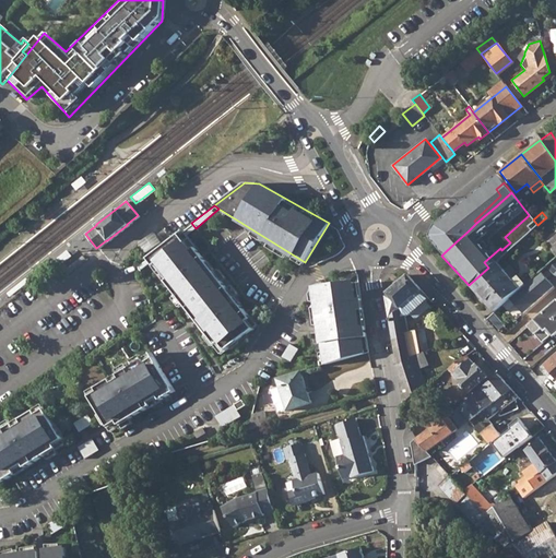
[(428,236),(444,253),(459,239),(468,232),(451,214),(428,236)]
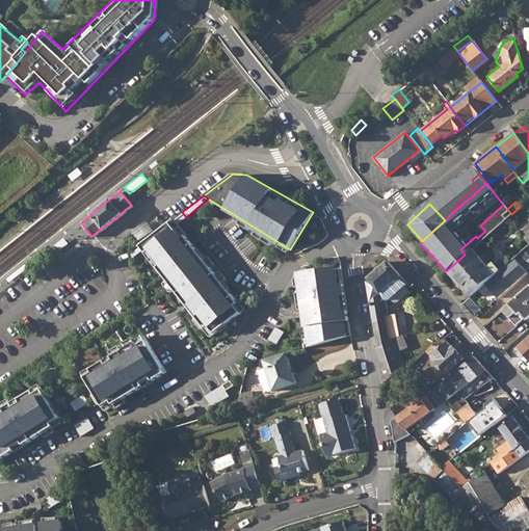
[(505,207),(501,211),(507,218),(511,214),(507,209),(505,207)]
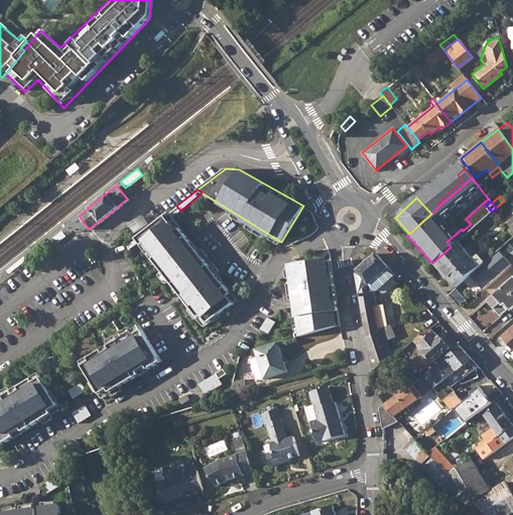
[(140,213),(126,223),(132,233),(147,223),(140,213)]
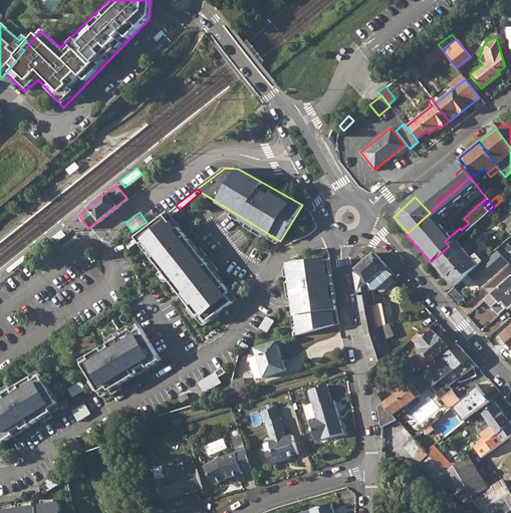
[(167,214),(136,238),(202,325),(235,300),(167,214)]
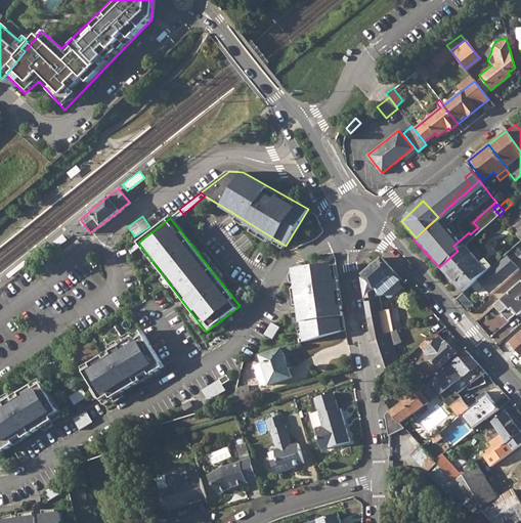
[(520,218),(510,228),(520,240),(520,218)]
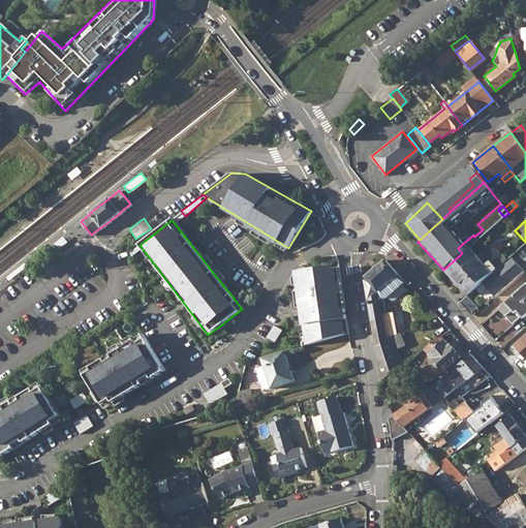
[(462,253),(444,269),(466,294),(480,282),(496,268),(489,260),(483,265),(468,248),(462,253)]
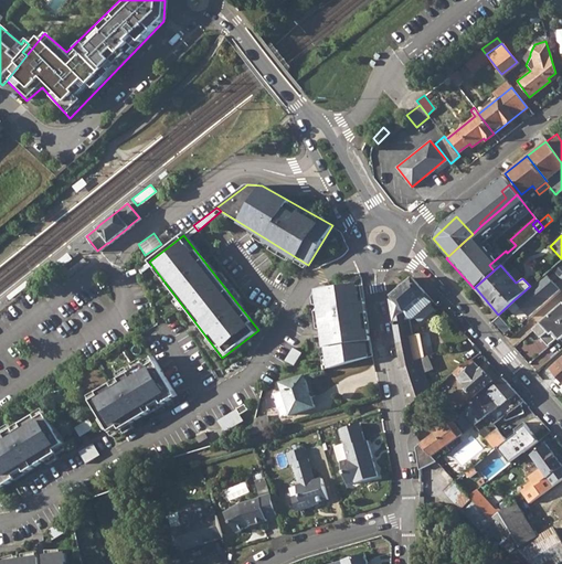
[(530,286),(512,301),(526,316),(557,288),(544,274),(530,286)]
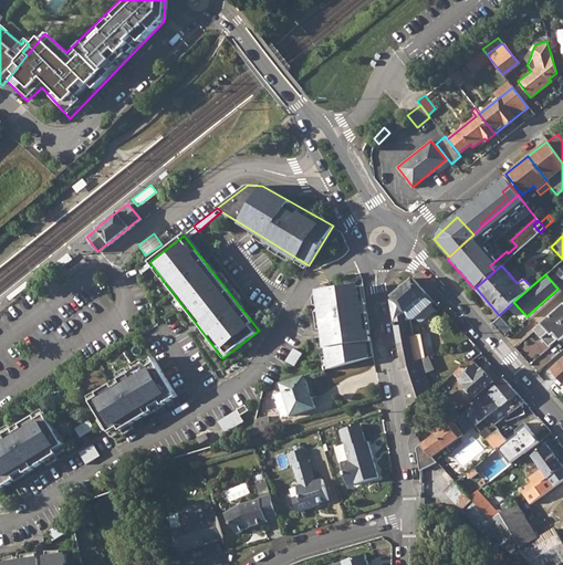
[(358,276),(313,283),(319,317),(323,352),(340,349),(342,363),(369,354),(368,345),(365,320),(358,276)]
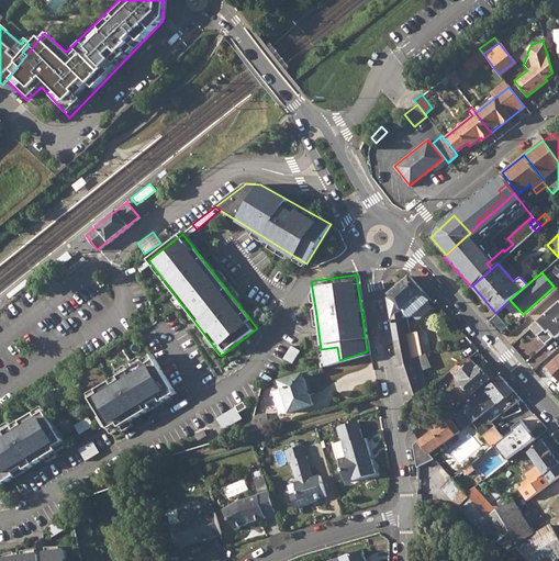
[(409,276),(388,294),(389,296),(386,299),(390,324),(393,340),(397,360),(400,377),(404,395),(405,404),(427,386),(421,370),(431,366),(424,352),(418,355),(415,332),(409,333),(407,328),(406,318),(410,318),(429,301),(409,276)]
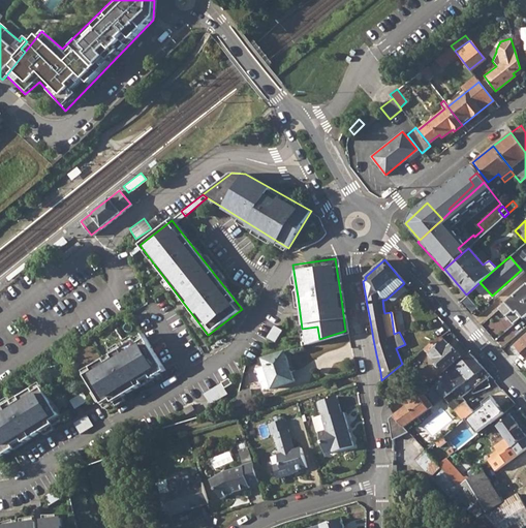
[(298,297),(292,265),(289,265),(294,298),(298,297)]
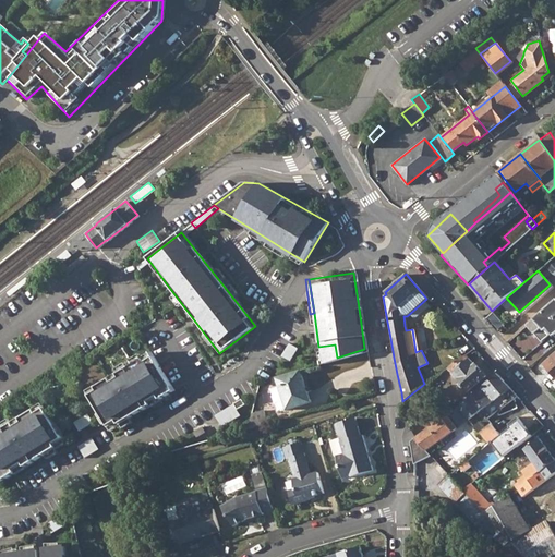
[(426,299),(407,316),(403,316),(405,326),(414,325),(434,307),(426,299)]
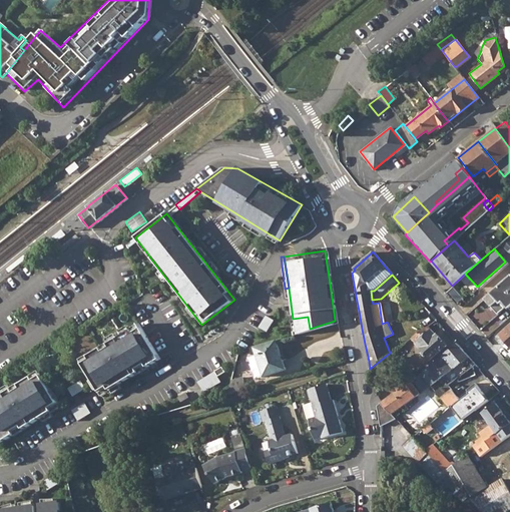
[(509,275),(483,299),(496,314),(503,308),(498,303),(500,301),(506,308),(509,304),(509,275)]
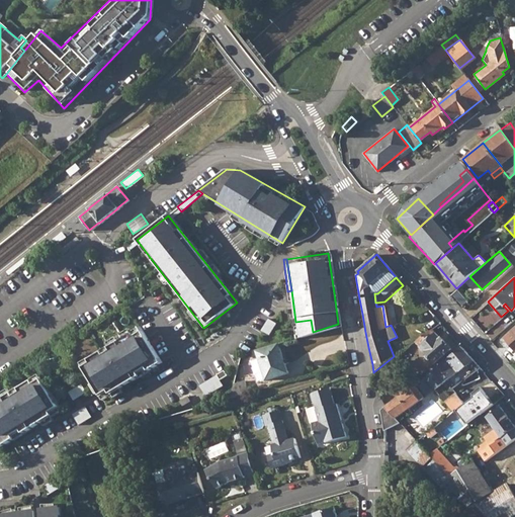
[(268,317),(260,330),(268,335),(275,322),(268,317)]
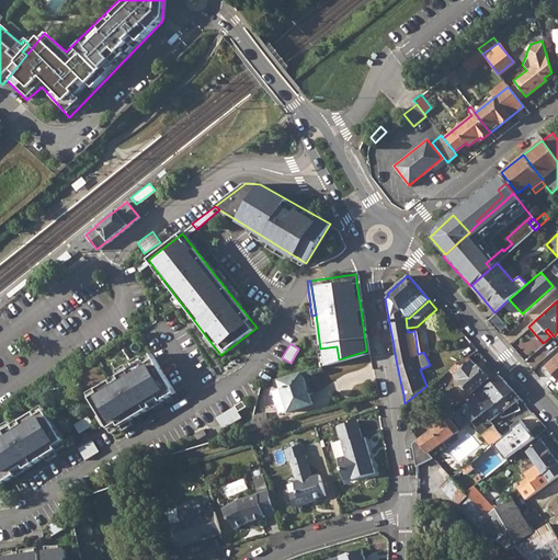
[(557,354),(546,365),(557,378),(557,354)]
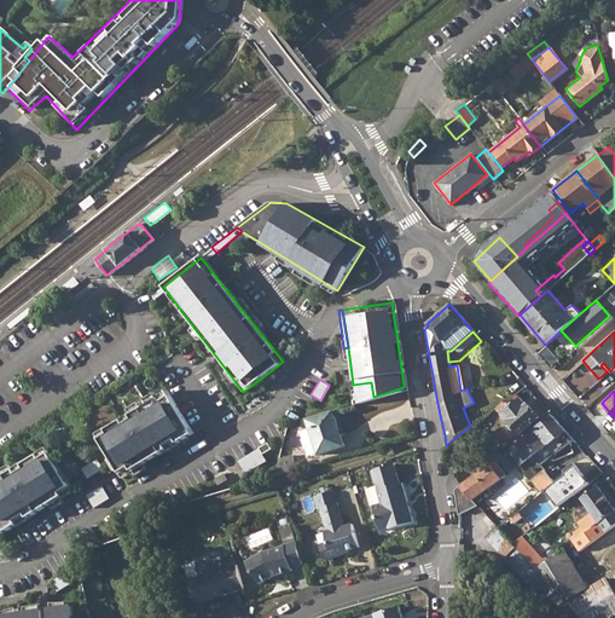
[(514,392),(494,408),(500,416),(499,417),(516,435),(517,434),(520,438),(541,422),(538,419),(538,417),(527,404),(526,405),(521,398),(520,399),(514,392)]
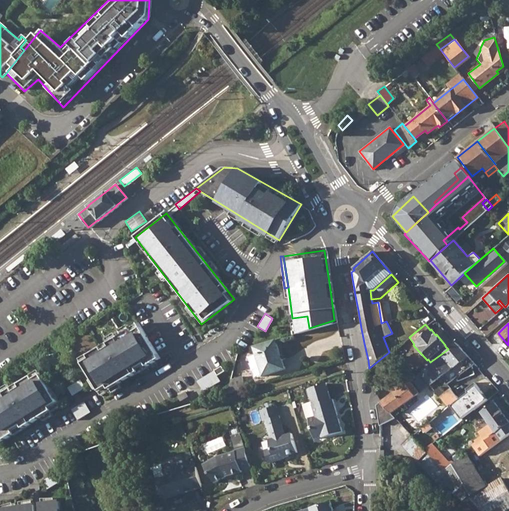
[(82,360),(99,393),(160,358),(141,325),(82,360)]
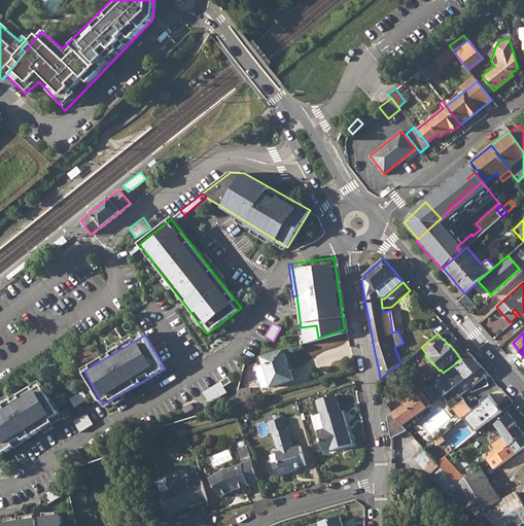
[(280,341),(281,348),(294,344),(292,338),(280,341)]
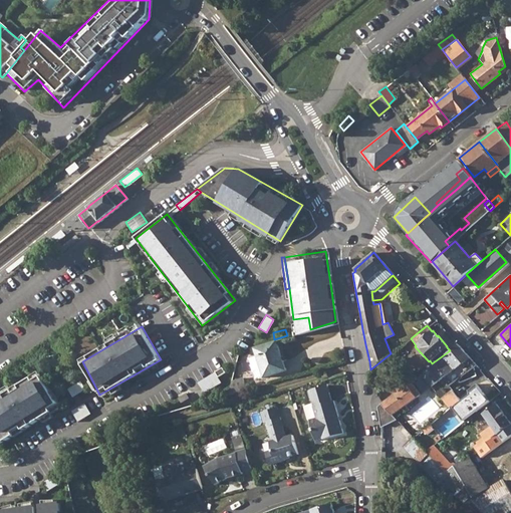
[(275,340),(254,347),(263,376),(284,369),(275,340)]
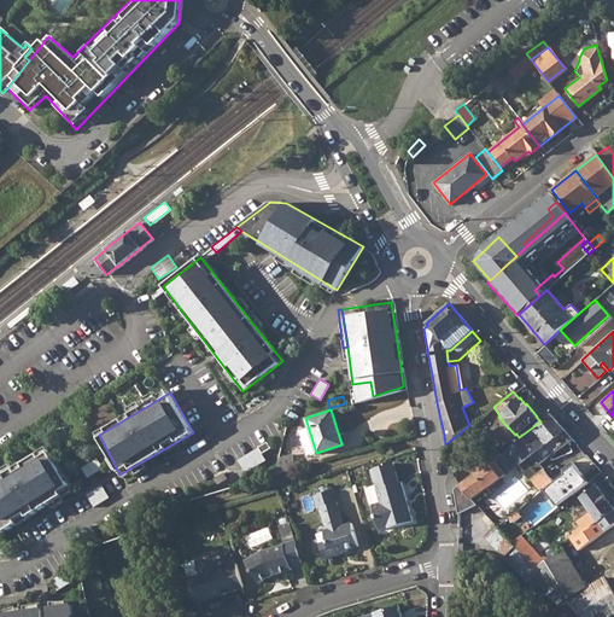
[(541,421),(519,437),(532,452),(531,454),(537,463),(571,438),(549,414),(541,421)]
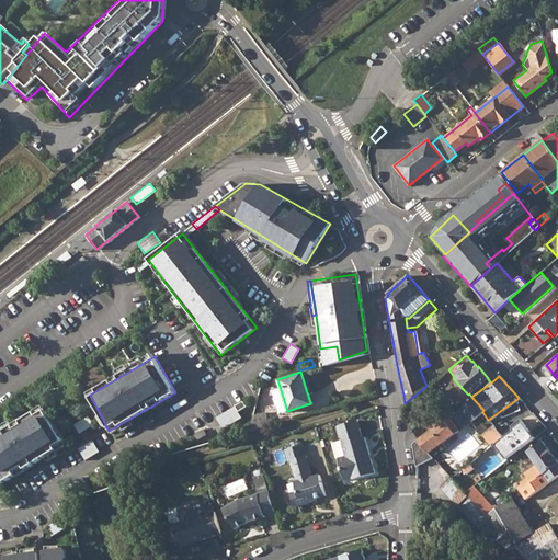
[(471,397),(458,408),(468,422),(482,412),(484,410),(471,397)]
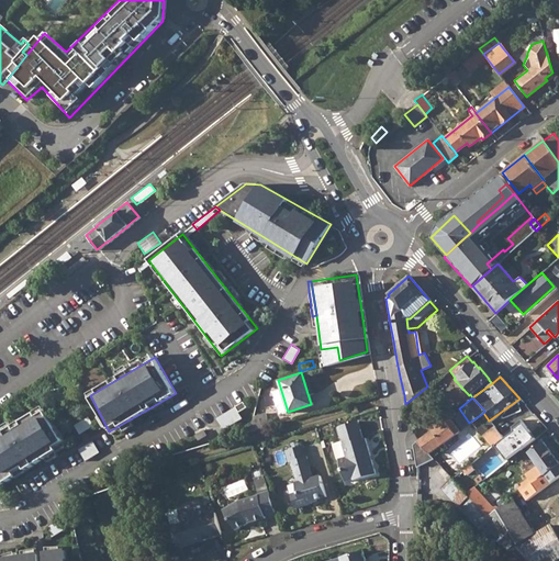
[(42,405),(0,430),(0,477),(3,482),(65,446),(42,405)]
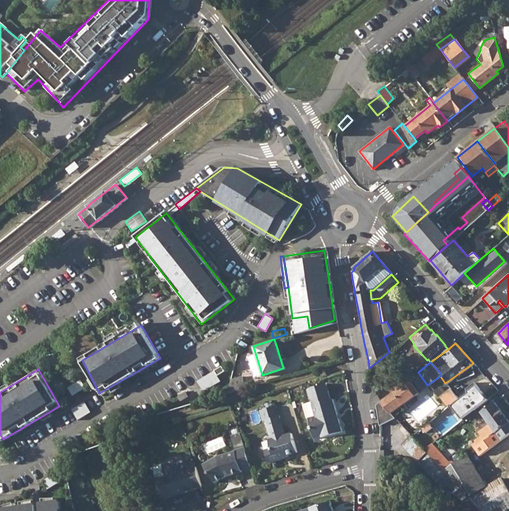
[(212,370),(197,380),(201,389),(218,380),(212,370)]
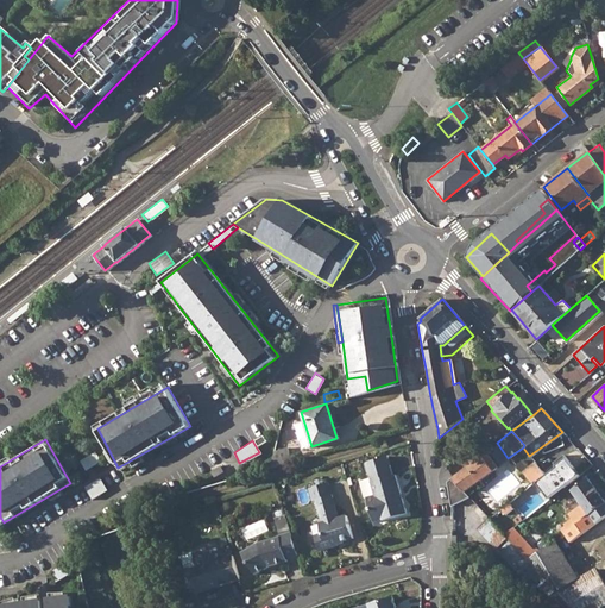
[(273,450),(269,467),(290,461),(285,446),(273,450)]
